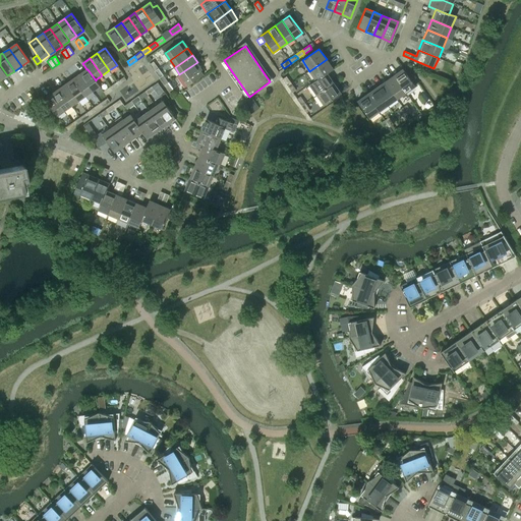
[(309,71),(315,80),(316,80),(327,73),(328,73),(334,69),(327,59),(309,71)]
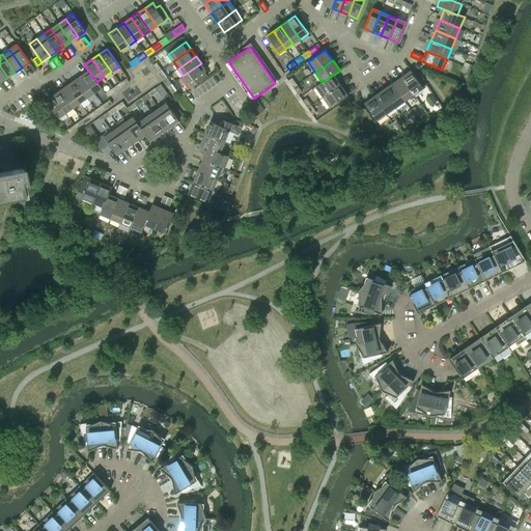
[(158,73),(162,70),(157,62),(152,65),(158,73)]
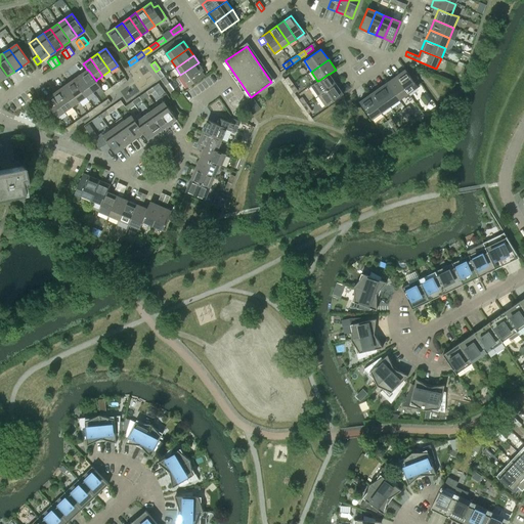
[(199,62),(180,75),(188,86),(205,76),(202,71),(204,70),(199,62)]
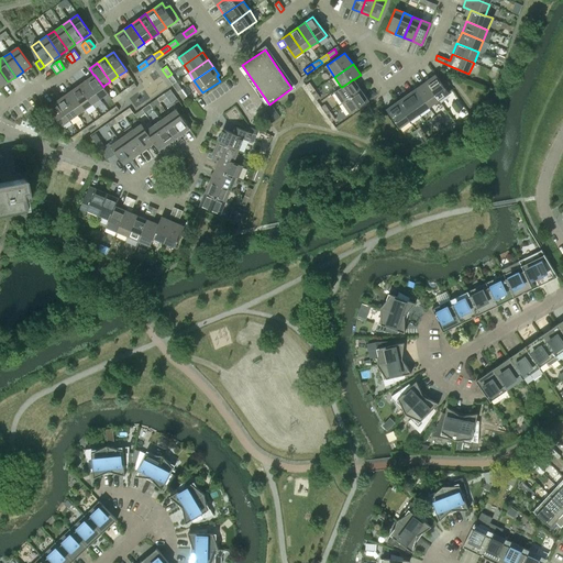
[(177,81),(172,74),(167,77),(173,85),(177,81)]
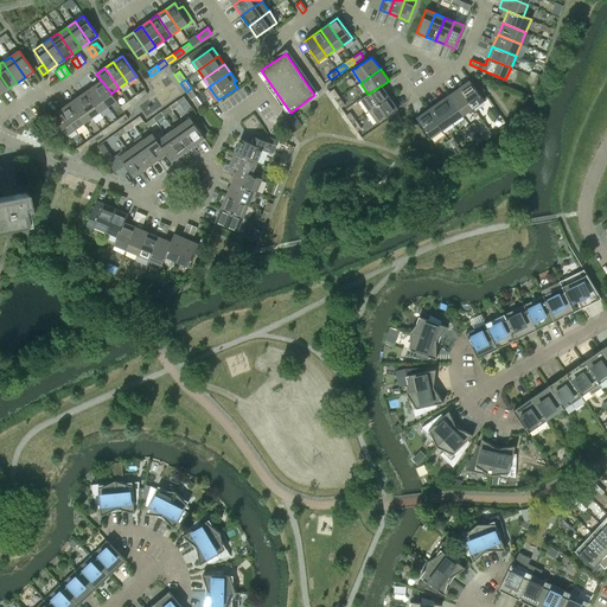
[(94,85),(108,107),(116,101),(112,93),(112,94),(102,81),(101,81),(94,85)]
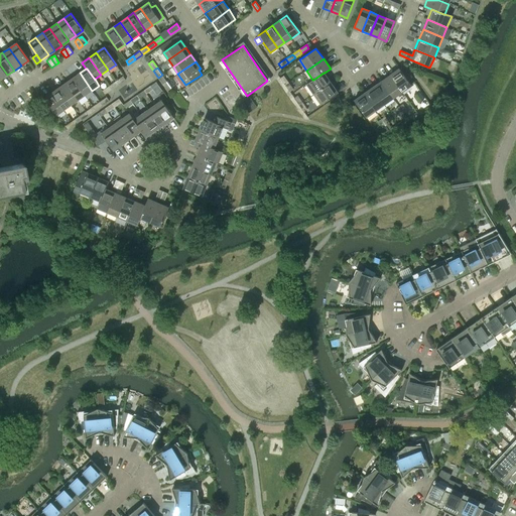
[(390,75),(402,92),(411,86),(399,69),(390,75)]
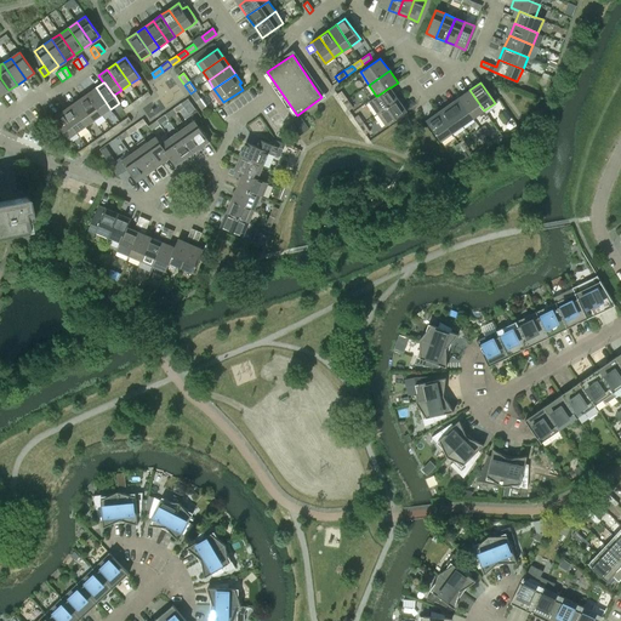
[(96,87),(87,93),(102,115),(110,109),(96,87)]
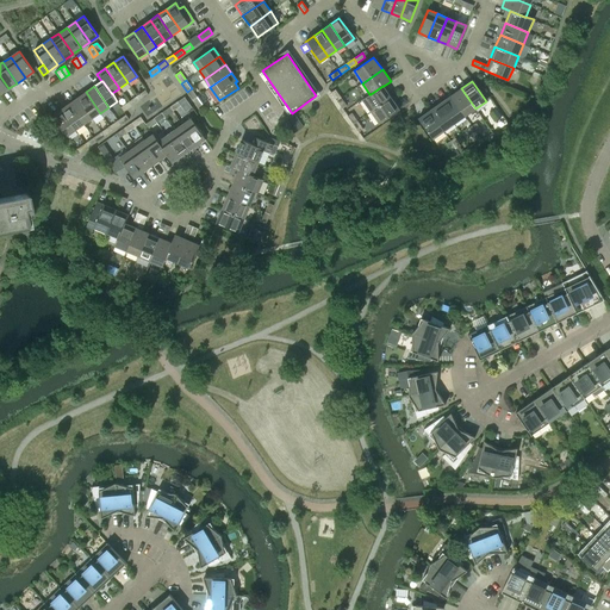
[(391,98),(384,86),(383,86),(371,94),(369,94),(362,99),(371,111),(391,98)]
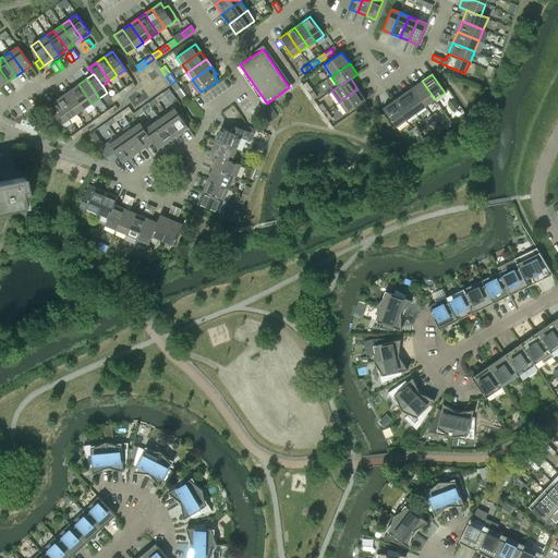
[(177,91),(180,88),(176,81),(171,84),(177,91)]
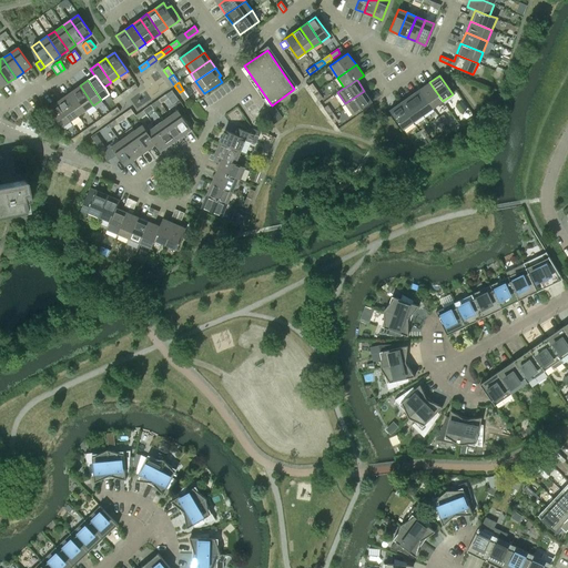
[(429,82),(419,89),(433,108),(443,101),(429,82)]
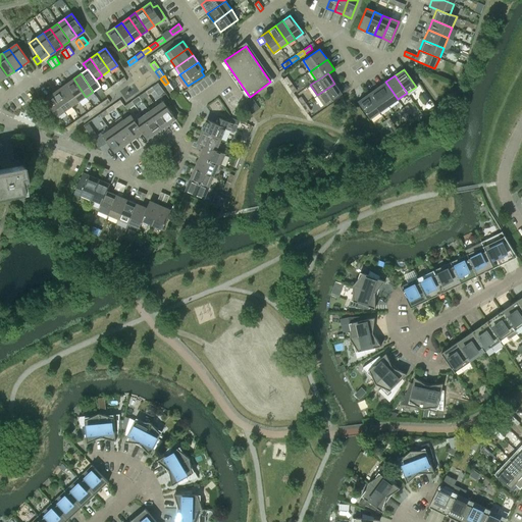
[(117,82),(120,86),(127,81),(124,76),(117,82)]
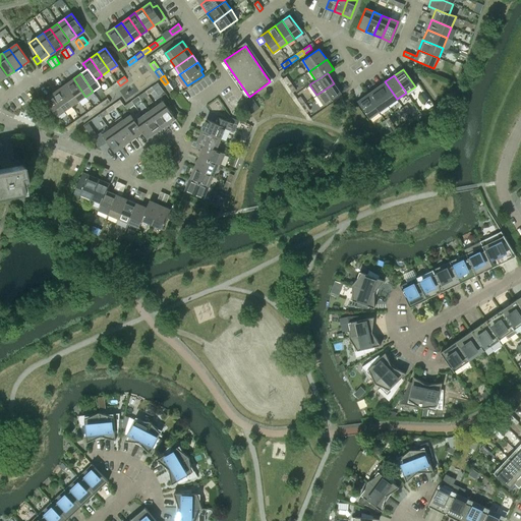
[(283,78),(288,85),(291,83),(287,76),(283,78)]
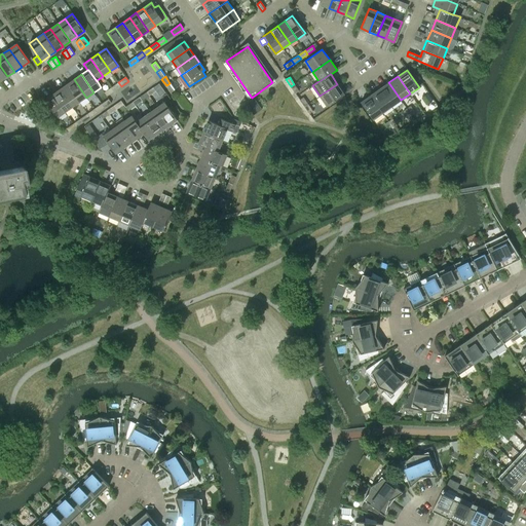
[(67,84),(79,102),(86,98),(74,79),(67,84)]
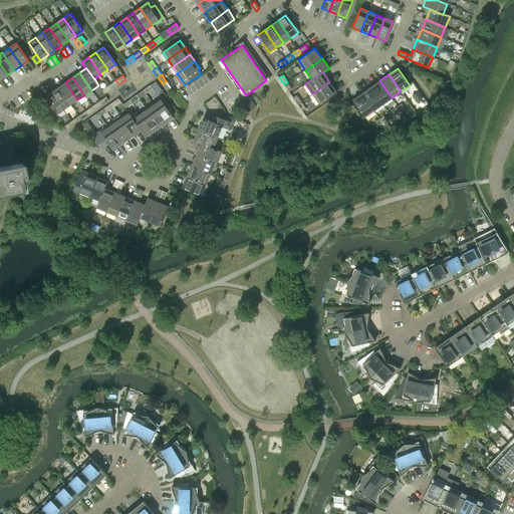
[(115,80),(108,85),(111,89),(118,84),(115,80)]
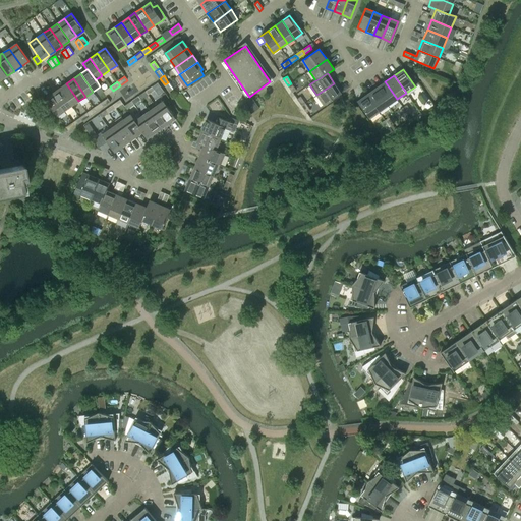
[(375,89),(388,106),(397,99),(385,81),(375,89)]
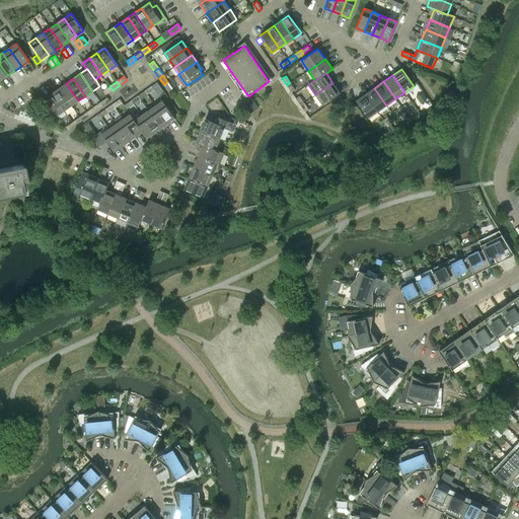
[(167,82),(164,84),(169,91),(172,89),(167,82)]
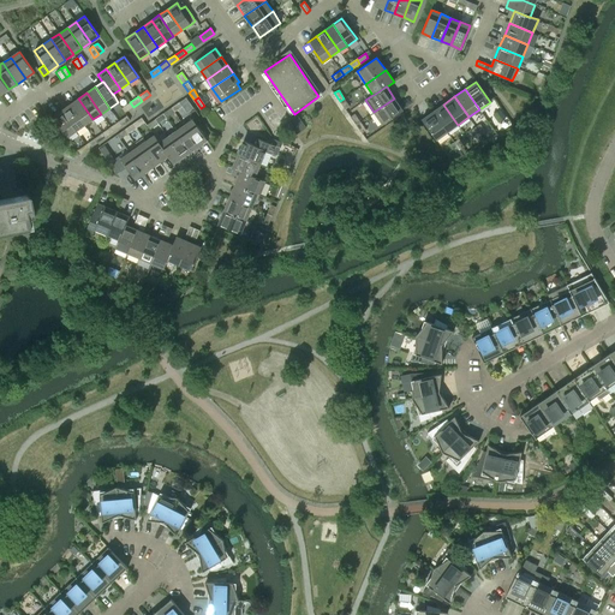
[(70,105),(84,125),(93,119),(78,99),(70,105)]
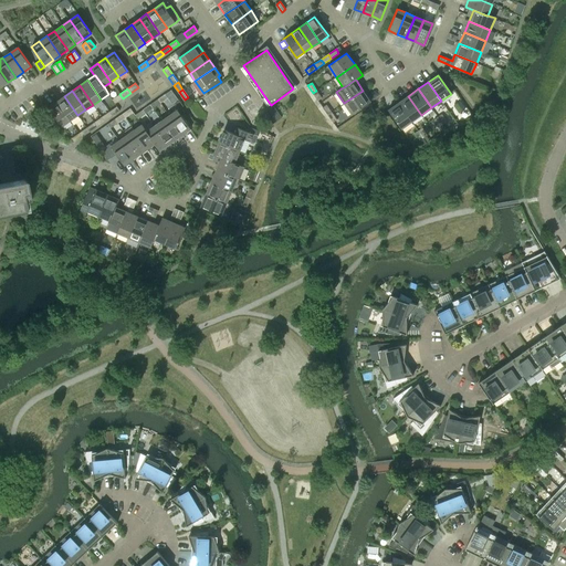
[(313,93),(318,101),(322,97),(316,91),(313,93)]
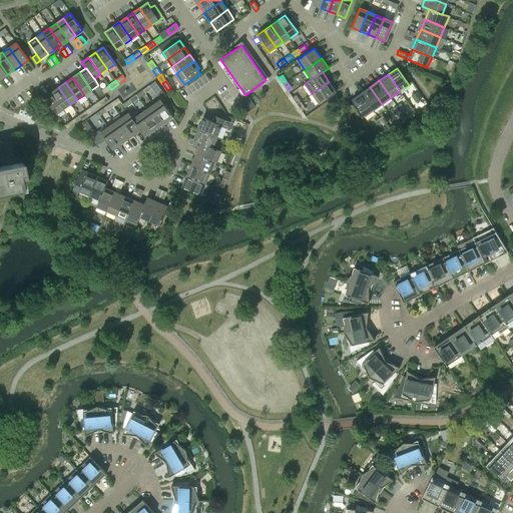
[(336,92),(329,82),(312,93),(320,104),(336,92)]
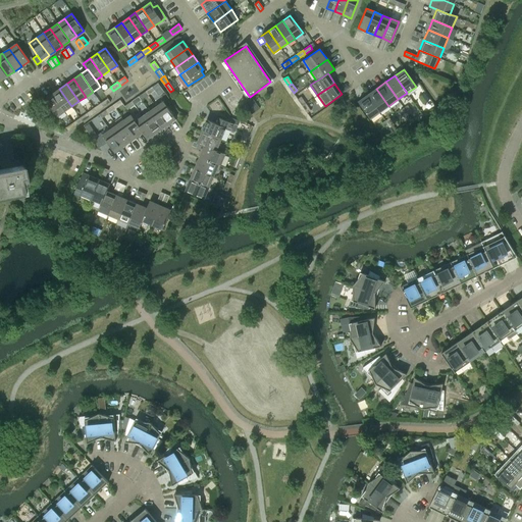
[(113,91),(110,87),(104,92),(106,95),(113,91)]
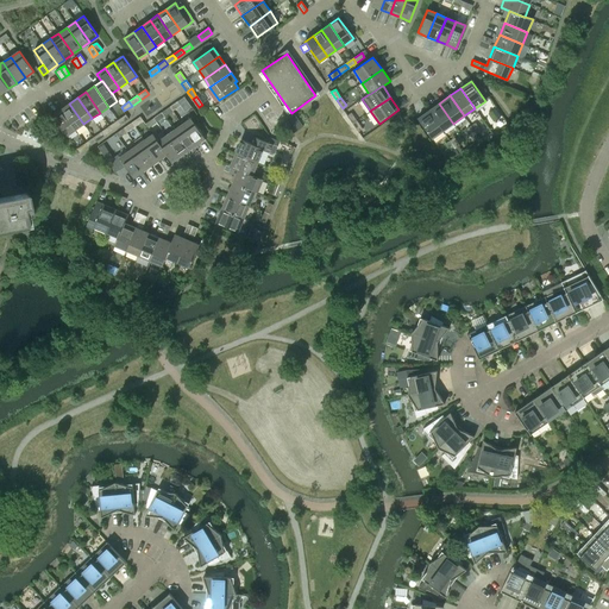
[(179,101),(170,107),(174,111),(181,105),(179,101)]
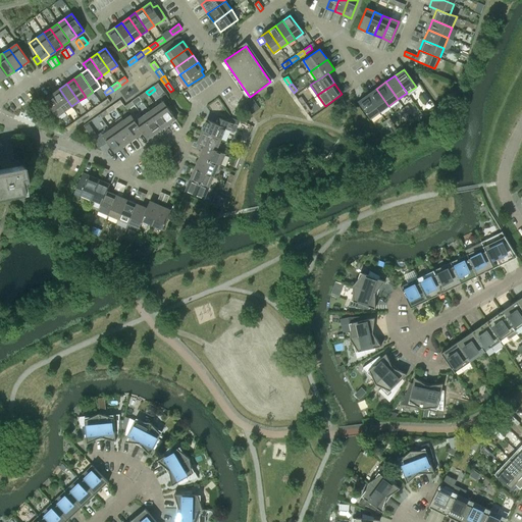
[(53,94),(65,111),(71,106),(59,89),(53,94)]
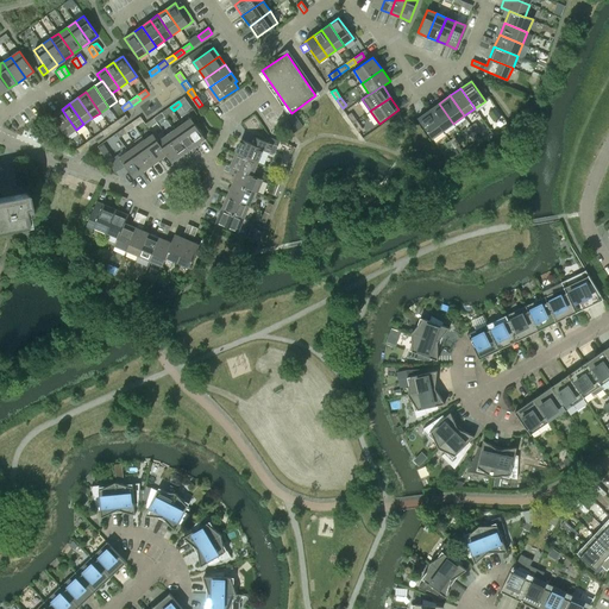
[(429,111),(444,131),(453,124),(439,104),(429,111)]
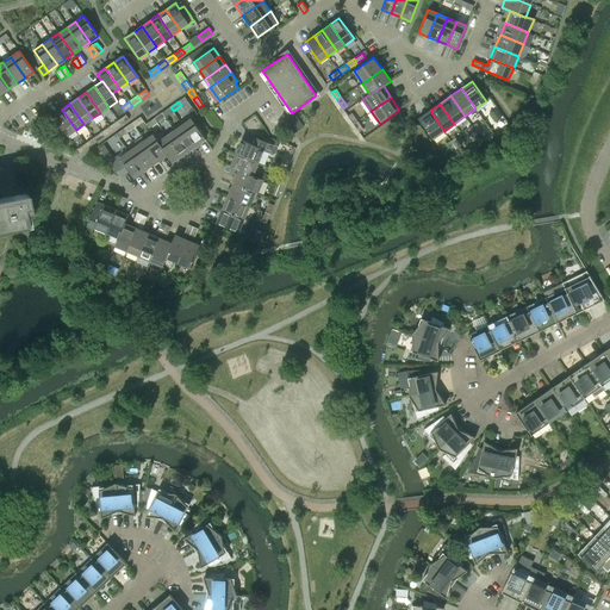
[(170,107),(162,112),(166,117),(174,111),(170,107)]
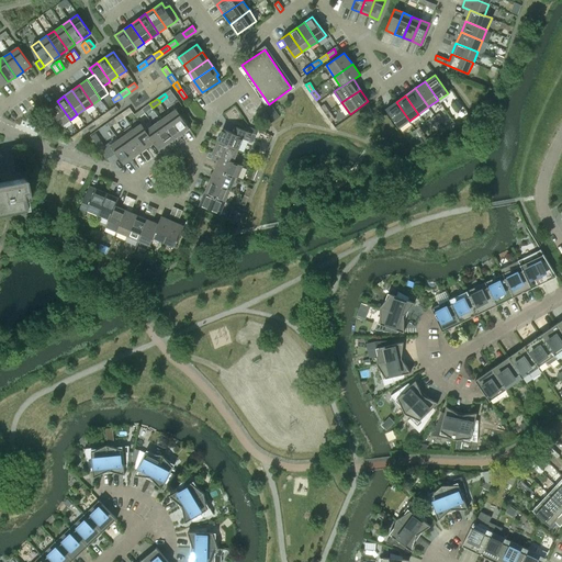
[(70,120),(57,101),(48,107),(62,125),(70,120)]
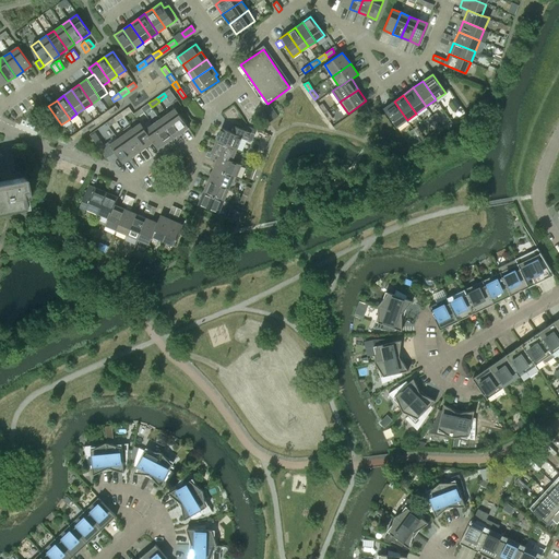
[(407,120),(394,102),(383,108),(396,127),(407,120)]
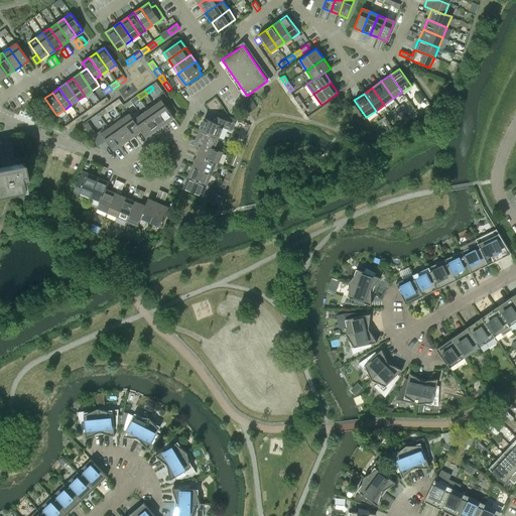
[(418,103),(422,101),(417,94),(413,96),(418,103)]
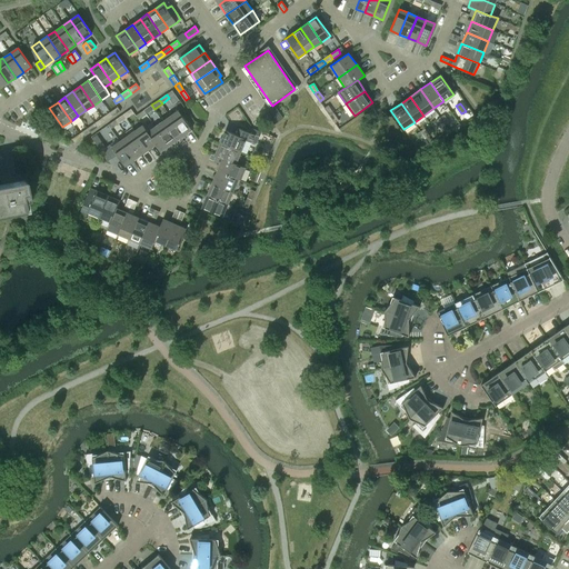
[(151,105),(143,110),(147,115),(155,109),(151,105)]
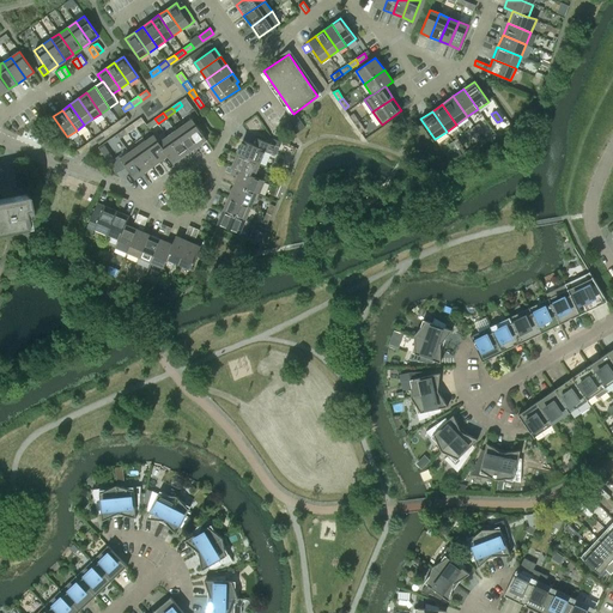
[(356,125),(359,121),(354,113),(350,116),(356,125)]
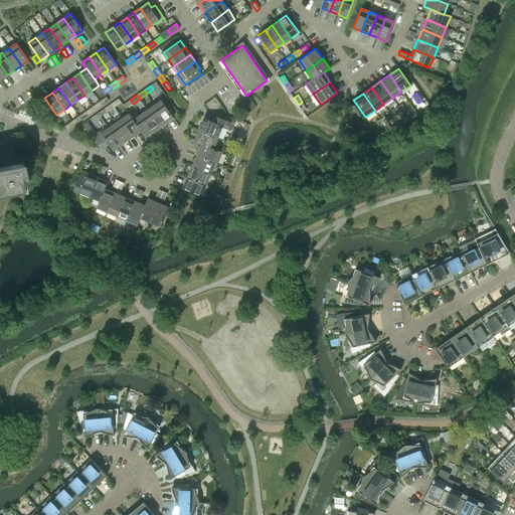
[(100,102),(103,105),(109,101),(107,97),(100,102)]
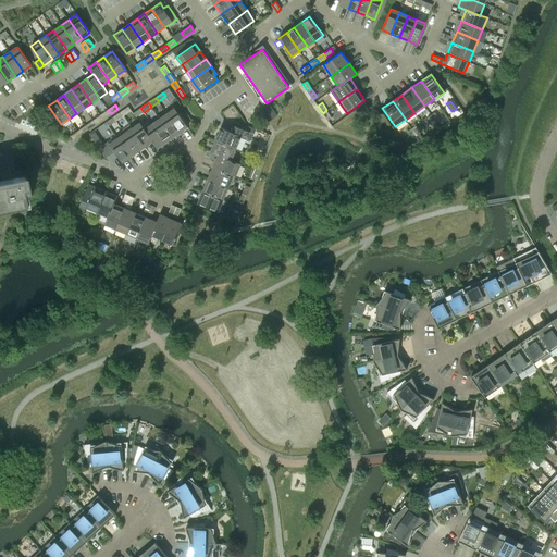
[(269,122),(277,115),(270,104),(260,111),(269,122)]
